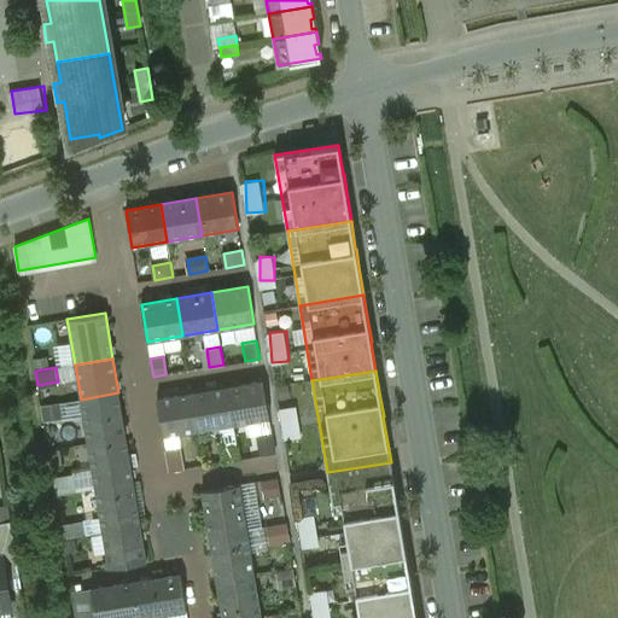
[(263,380),(227,386),(233,424),(269,418),(263,380)]
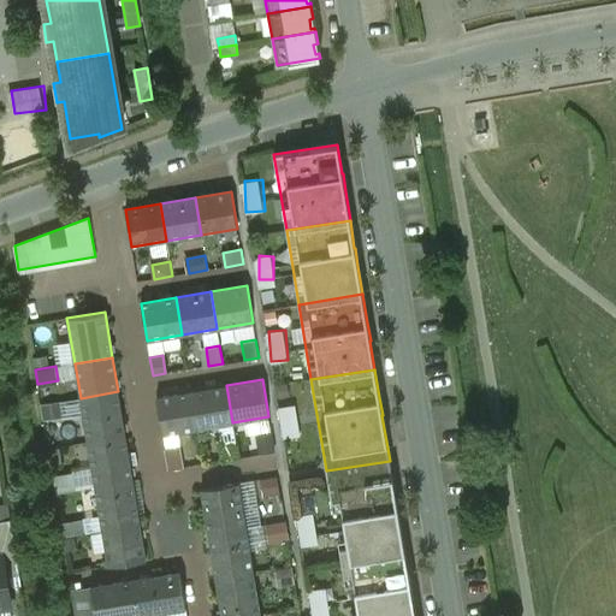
[(226,385),(191,391),(197,428),(232,422),(226,385)]
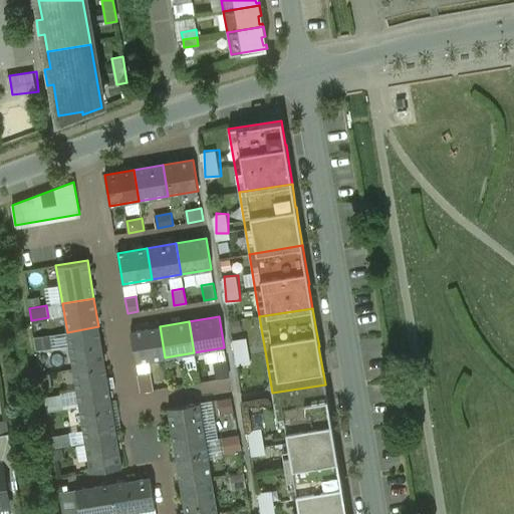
[(98,326),(67,332),(73,368),(104,363),(98,326)]
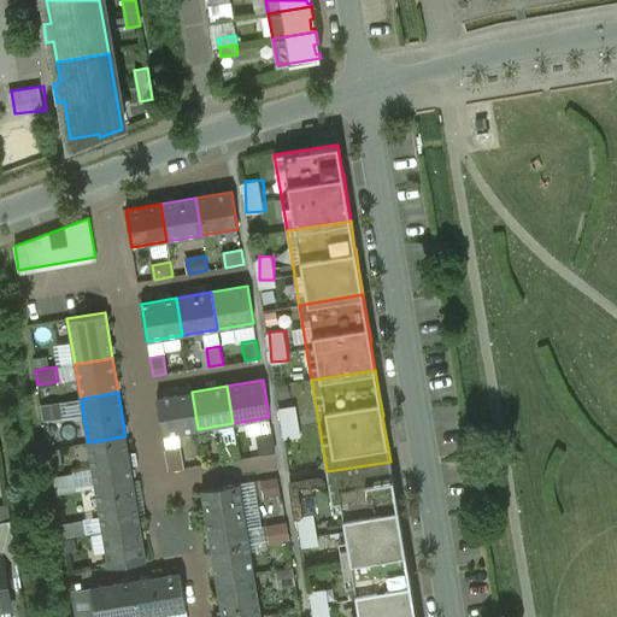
[(192,392),(157,398),(163,435),(198,429),(192,392)]
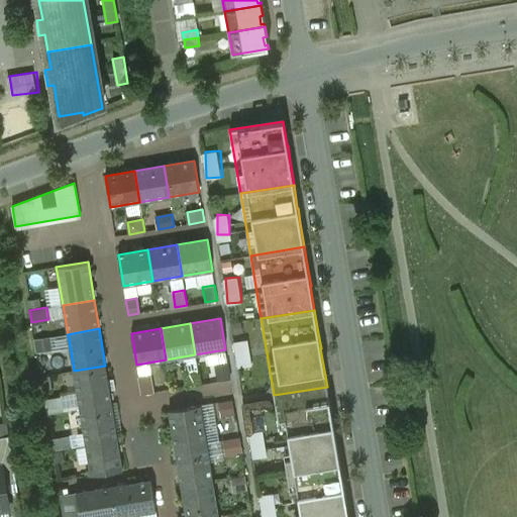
[(236,340),(239,367),(254,365),(250,339),(236,340)]
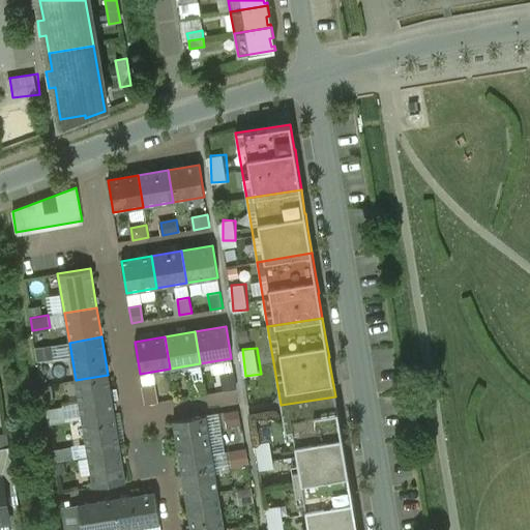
[(233,373),(221,375),(224,390),(236,388),(233,373)]
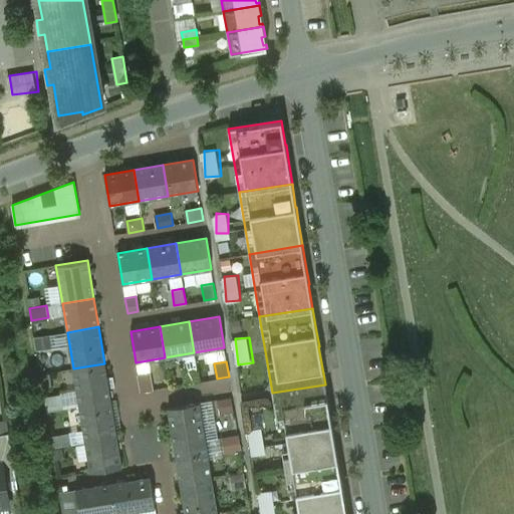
[(104,363),(73,368),(79,406),(110,401),(104,363)]
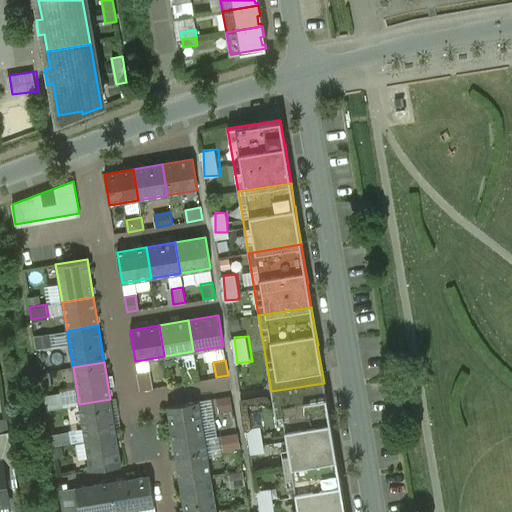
[(196,364),(183,366),(186,382),(198,380),(196,364)]
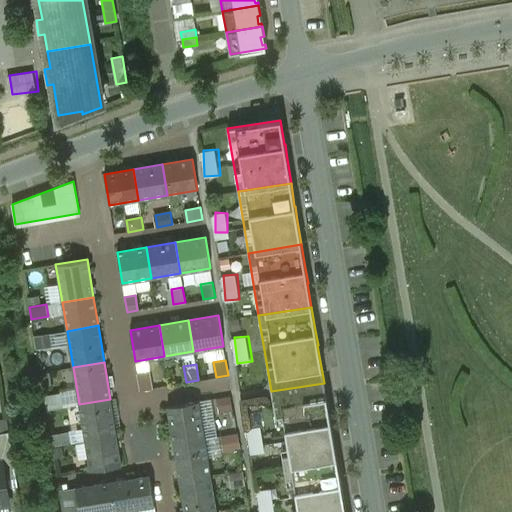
[(149,372),(137,374),(140,390),(152,388),(149,372)]
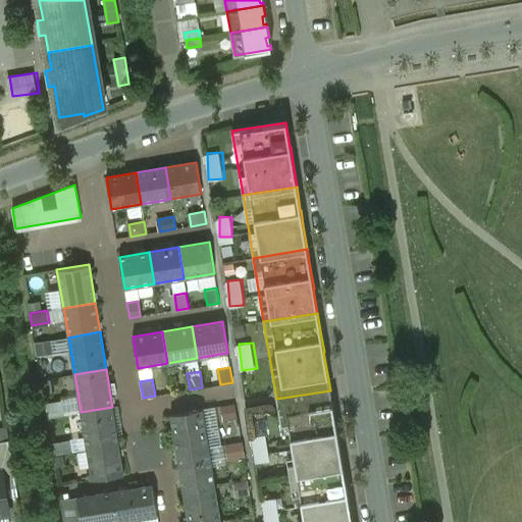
[(330,390),(276,399),(290,477),(343,467),(338,444),(340,444),(336,428),(330,390)]
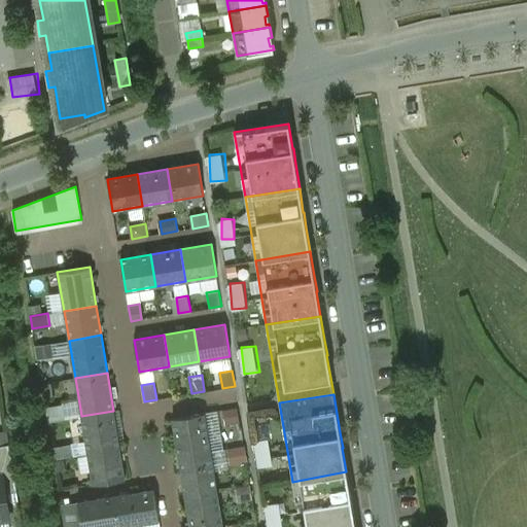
[(63,406),(45,409),(47,421),(65,419),(63,406)]
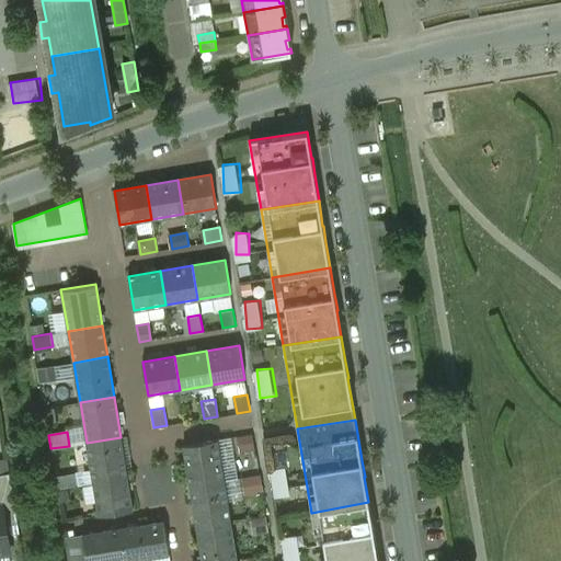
[(239,435),(241,451),(258,449),(255,433),(239,435)]
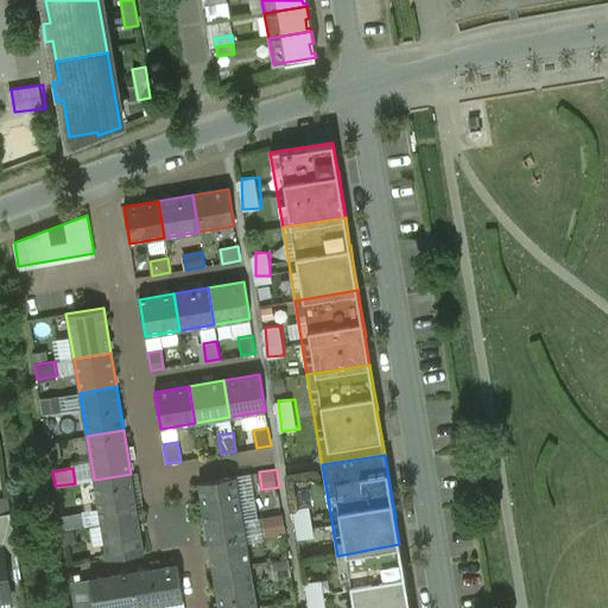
[(131,474),(94,480),(101,524),(138,517),(131,474)]
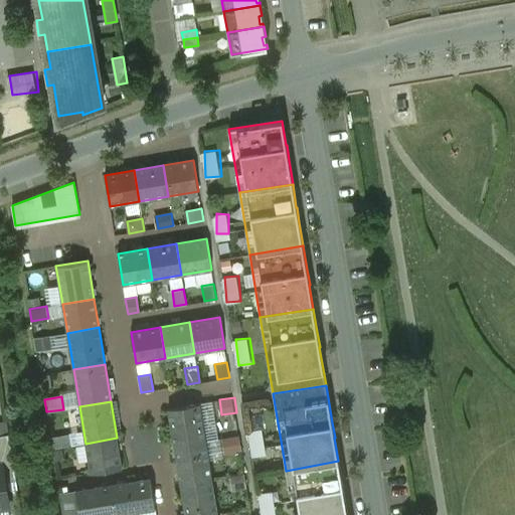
[(199,403),(168,408),(174,446),(205,441),(199,403)]
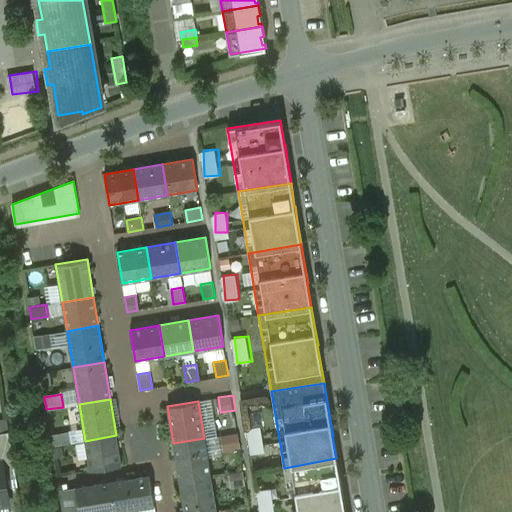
[(266,450),(263,430),(249,432),(253,452),(266,450)]
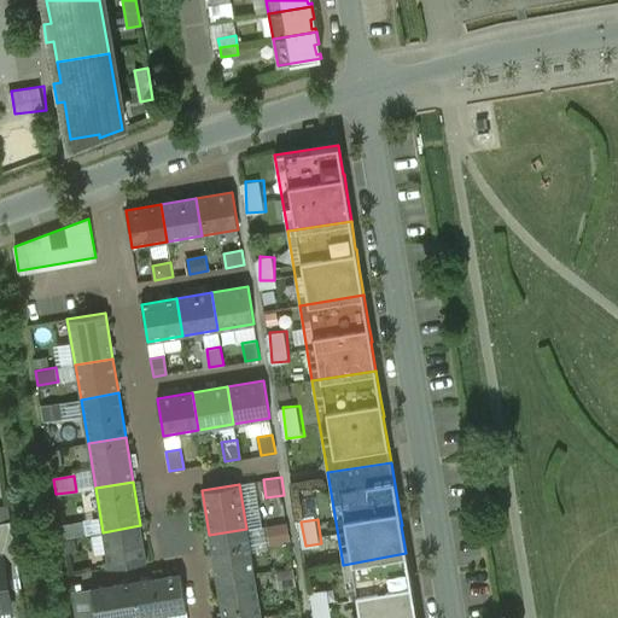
[(11,520),(0,522),(0,557),(1,557),(5,578),(19,576),(11,520)]
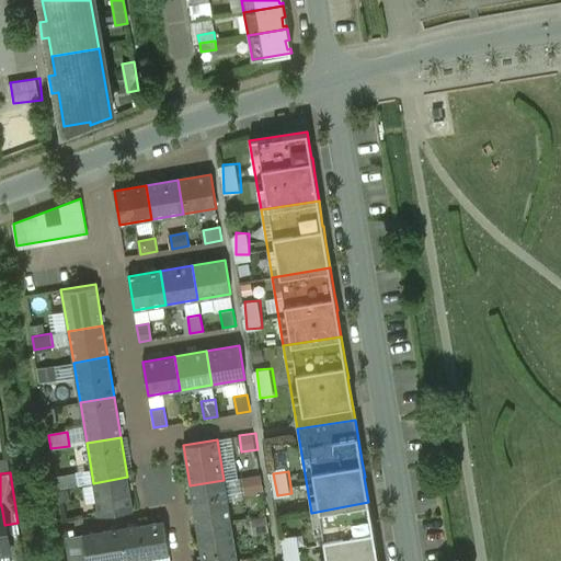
[(244,476),(248,493),(265,490),(263,472),(244,476)]
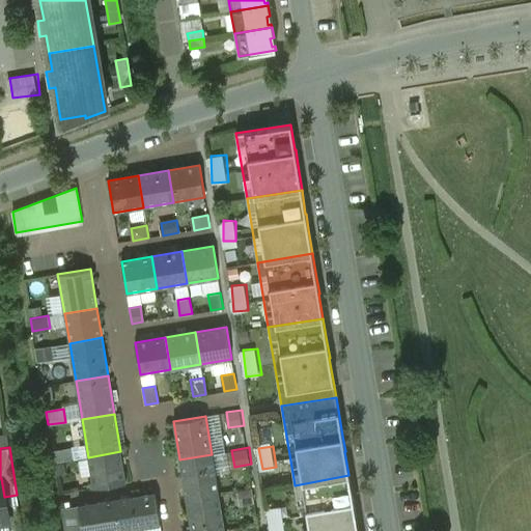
[(67,449),(56,451),(57,462),(70,459),(67,449)]
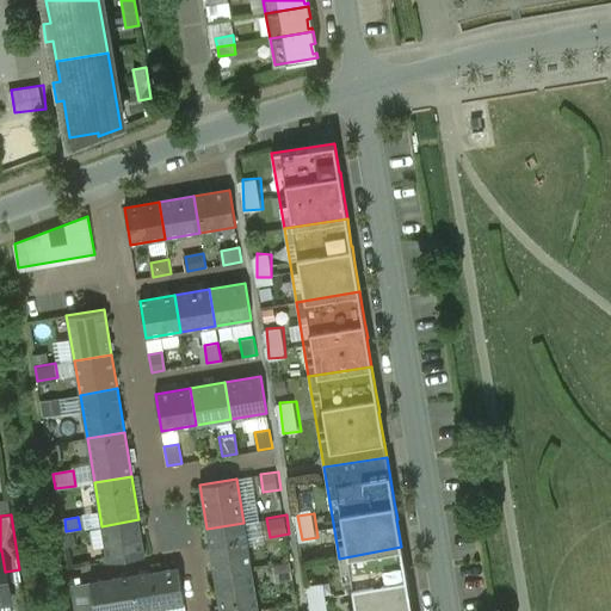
[(139,519),(102,526),(107,561),(144,555),(139,519)]
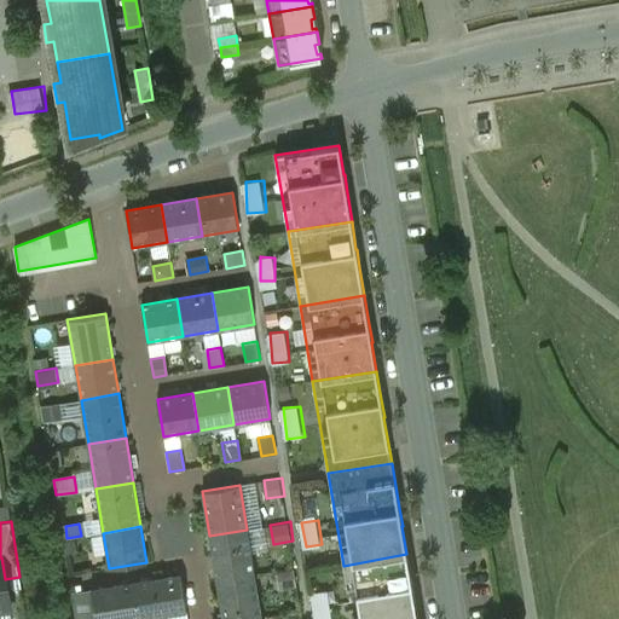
[(247,530),(209,536),(217,580),(254,574),(247,530)]
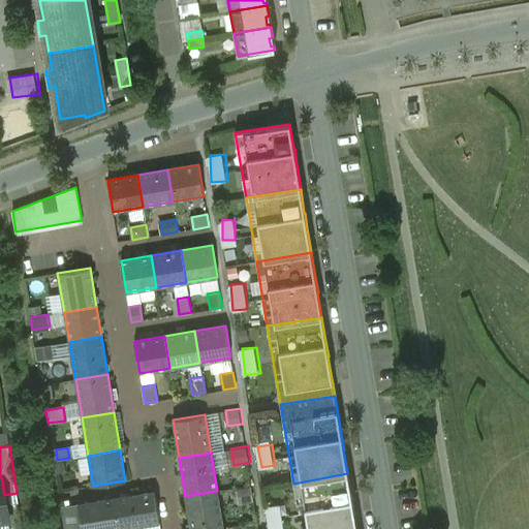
[(347,473),(293,484),(296,495),(303,494),(308,528),(356,528),(354,514),(352,498),(351,498),(347,473)]
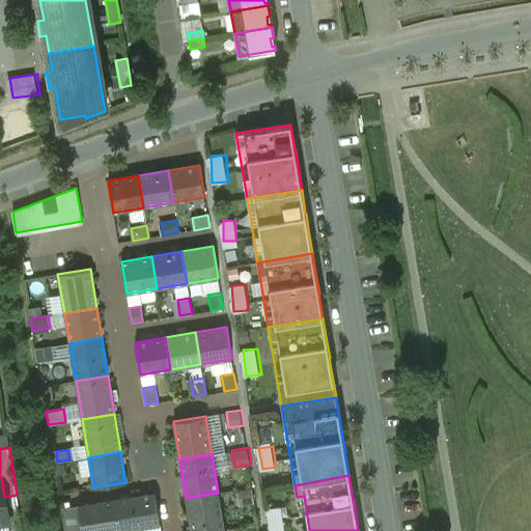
[(0,478),(0,524),(9,523),(4,497),(1,478),(0,478)]
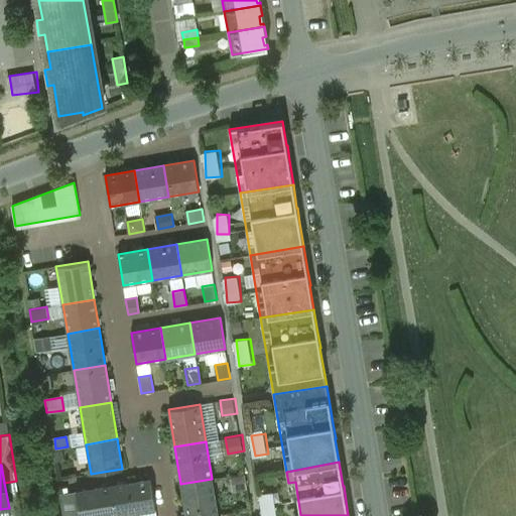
[(150,479),(113,485),(118,515),(155,510),(150,479)]
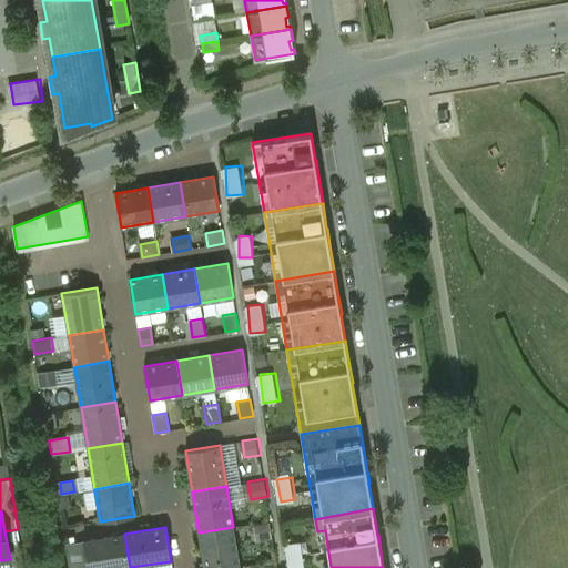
[(233,527),(199,533),(204,567),(236,567),(240,567),(233,527)]
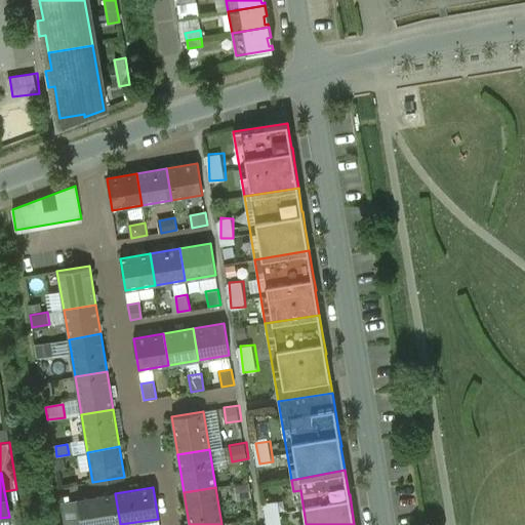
[(115,493),(77,499),(80,519),(80,524),(118,524),(120,524),(115,493)]
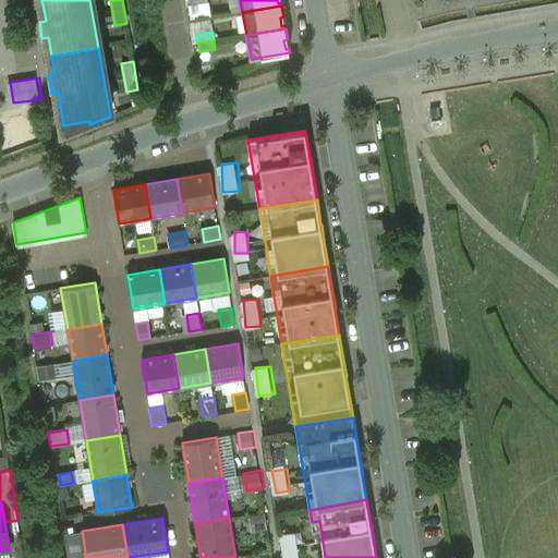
[(302,557),(301,531),(282,533),(284,557),(302,557)]
